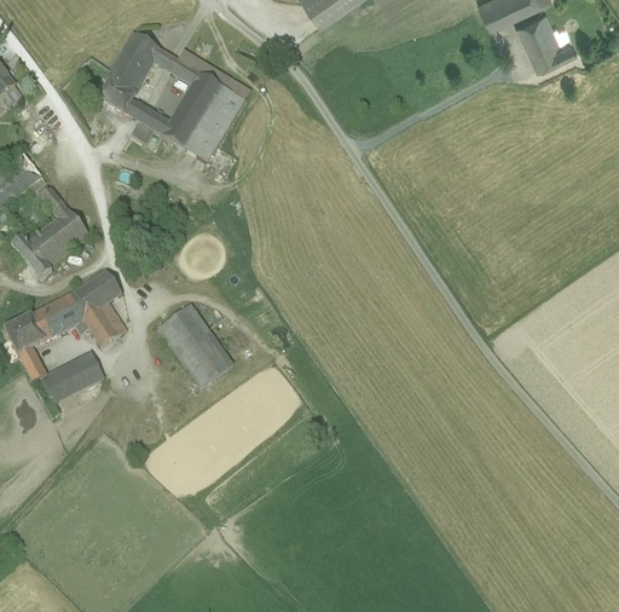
[(307,0),(320,17),(345,0),(307,0)]
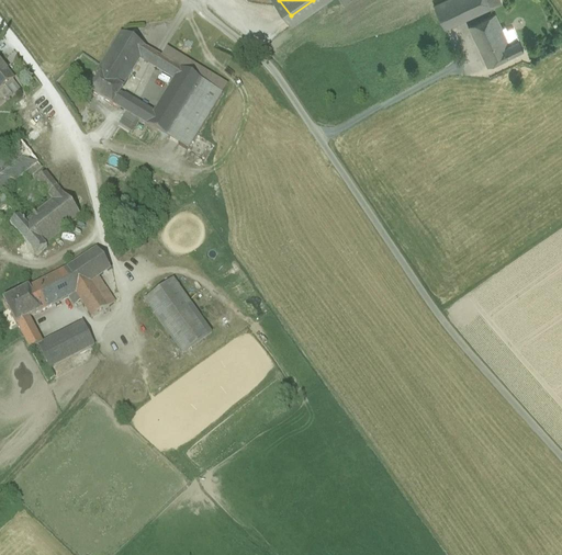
[(435,0),(445,22),(495,0),(435,0)]
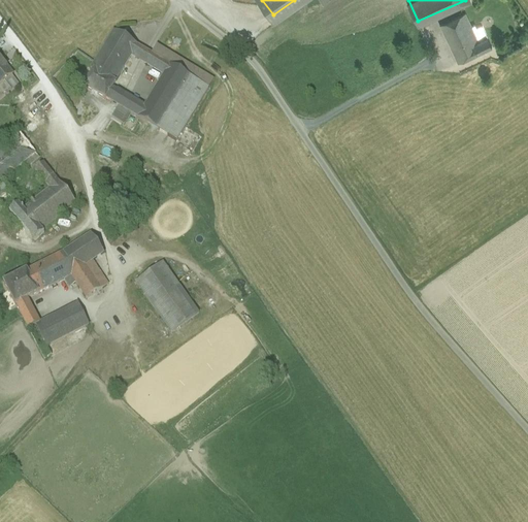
[(451,40),(475,28),(465,7),(440,20),(451,40)]
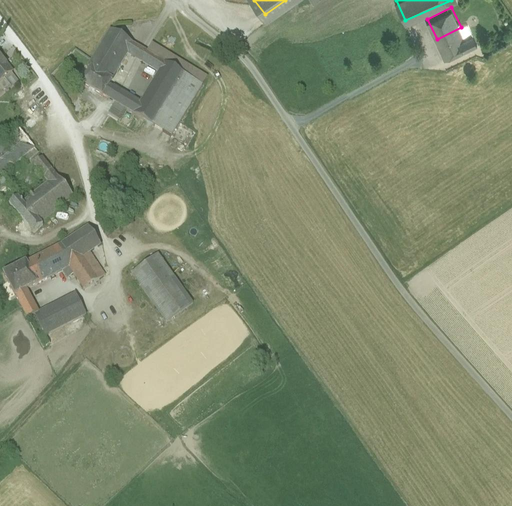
[(127,50),(133,40),(109,26),(87,63),(90,65),(110,77),(127,50)]
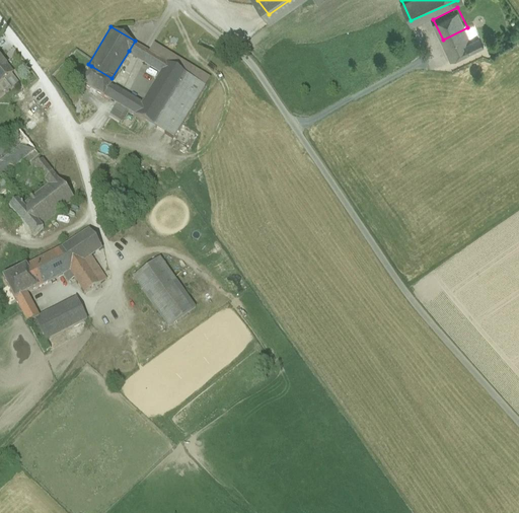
[(467,27),(443,40),(451,56),(485,40),(479,30),(471,34),(467,27)]
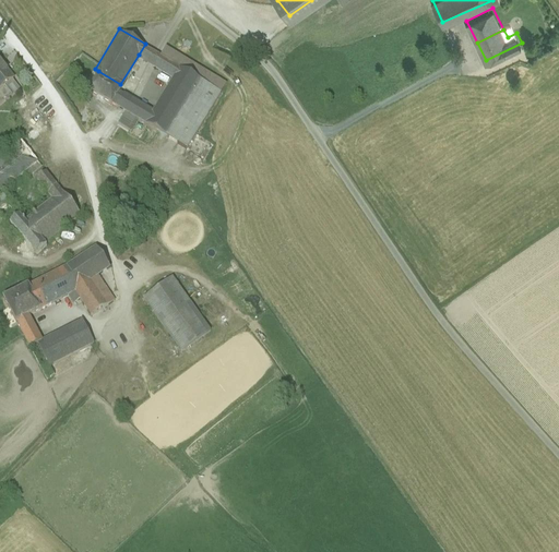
[(139,55),(174,75),(180,64),(161,52),(145,44),(139,55)]
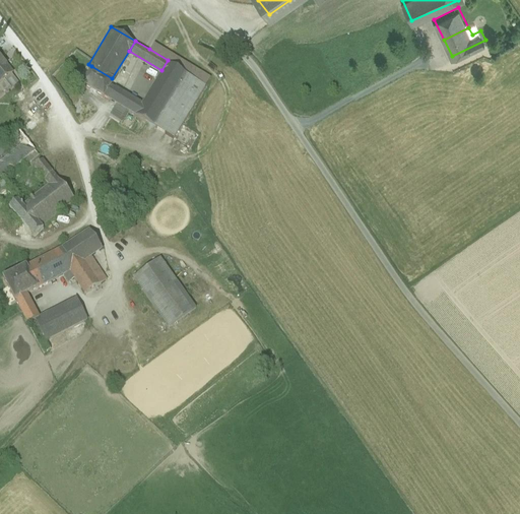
[(168,60),(205,82),(210,74),(153,41),(149,49),(168,60)]
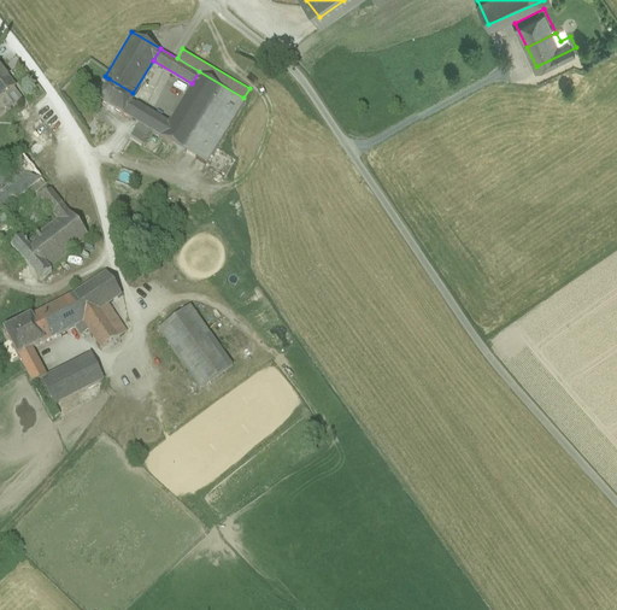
[(0,63),(0,93),(13,83),(15,82),(0,63)]
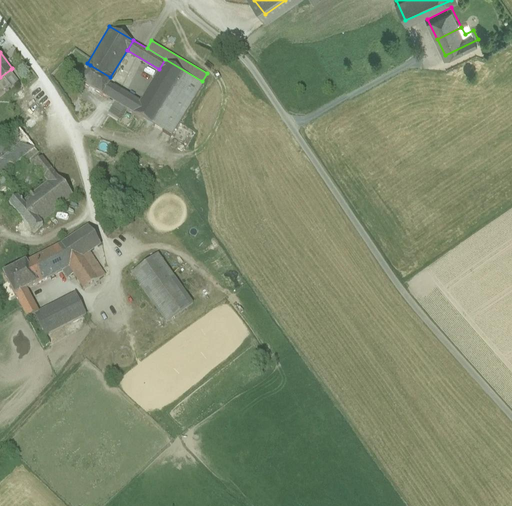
[(202,81),(165,59),(159,69),(139,101),(133,110),(172,133),(202,81)]
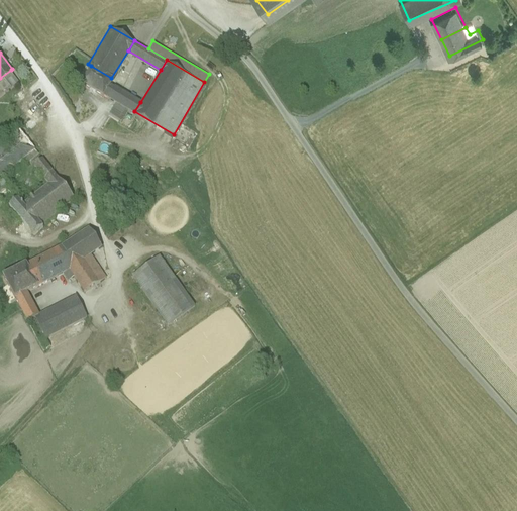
[(111,78),(91,66),(82,80),(103,92),(109,82),(111,78)]
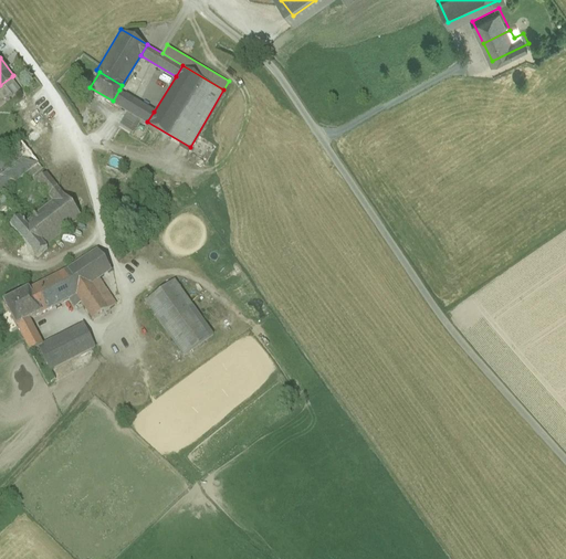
[(0,101),(19,85),(12,76),(0,85),(0,101)]
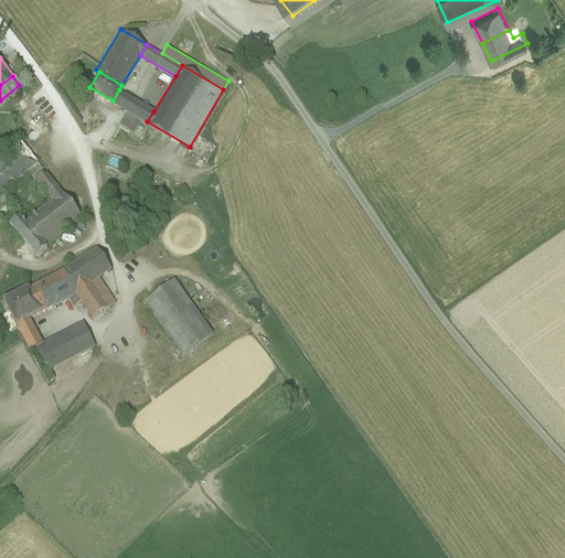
[(125,93),(119,89),(113,100),(118,105),(125,93)]
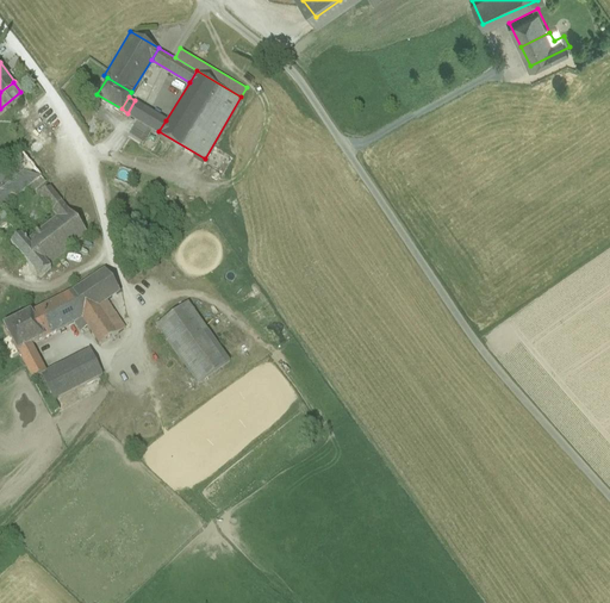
[(166,120),(135,100),(128,113),(136,118),(149,126),(159,131),(166,120)]
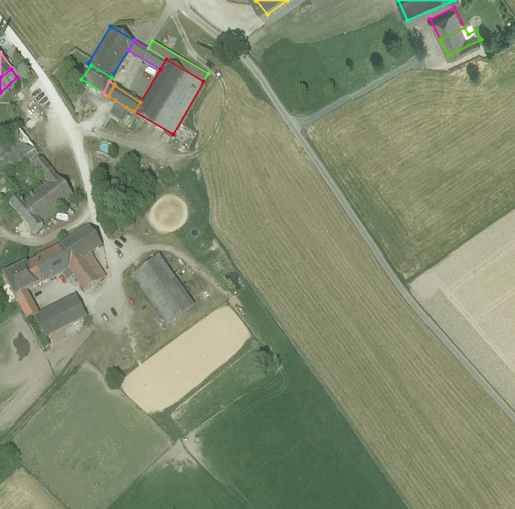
[(120,117),(126,107),(115,100),(109,111),(120,117)]
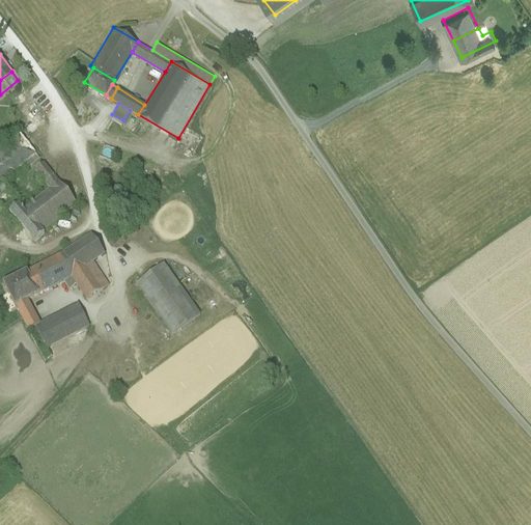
[(19,130),(0,144),(0,180),(35,150),(19,130)]
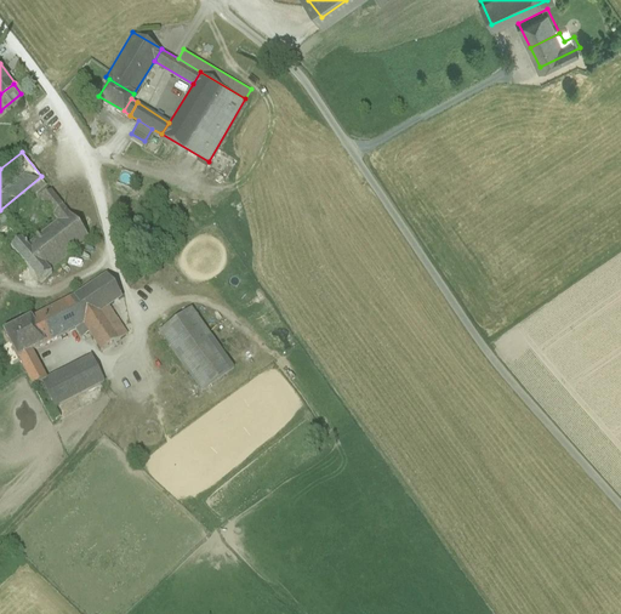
[(22,238),(50,266),(89,236),(51,188),(39,197),(56,219),(34,237),(28,233),(22,238)]
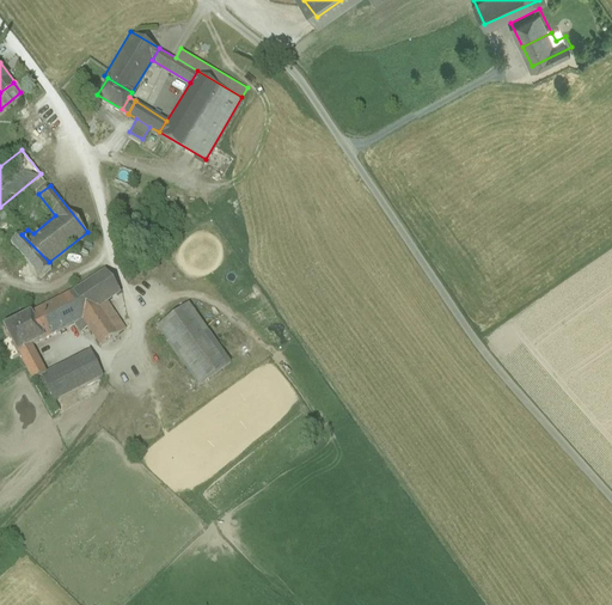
[(0,227),(11,240),(19,234),(6,220),(0,225),(0,227)]
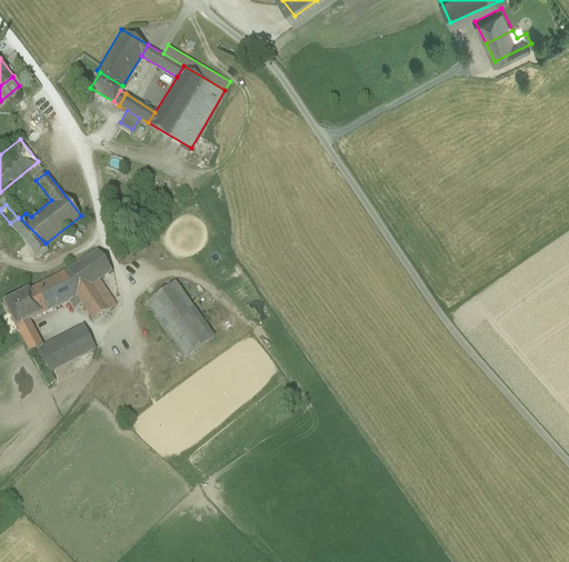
[(18,218),(10,223),(37,253),(47,246),(46,243),(20,218),(19,217),(18,218)]
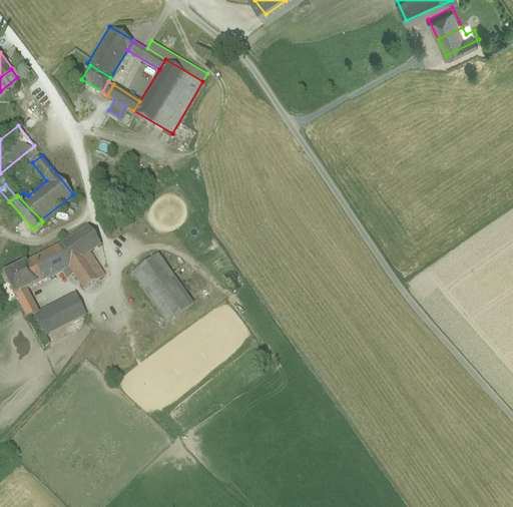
[(89,222),(60,240),(70,259),(82,251),(83,252),(89,248),(101,240),(89,222)]
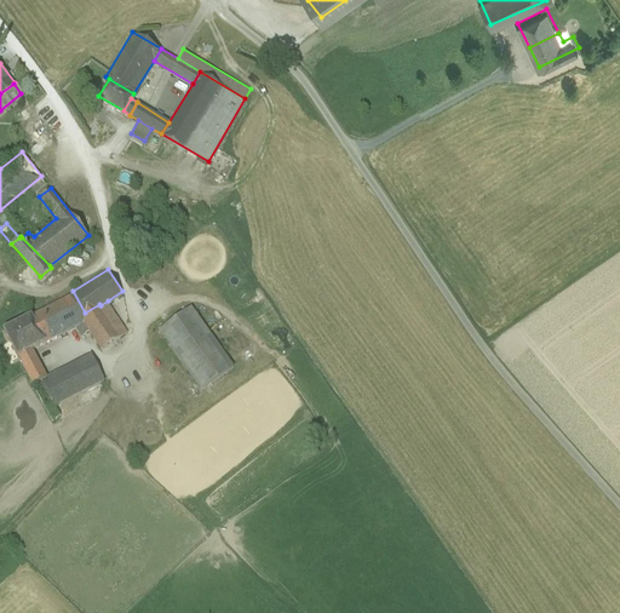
[(73,291),(30,311),(45,338),(76,322),(87,318),(85,313),(73,291)]
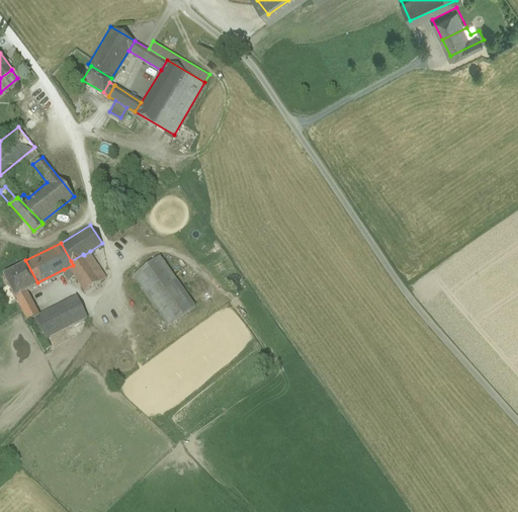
[(84,255),(100,278),(106,274),(90,251),(84,255)]
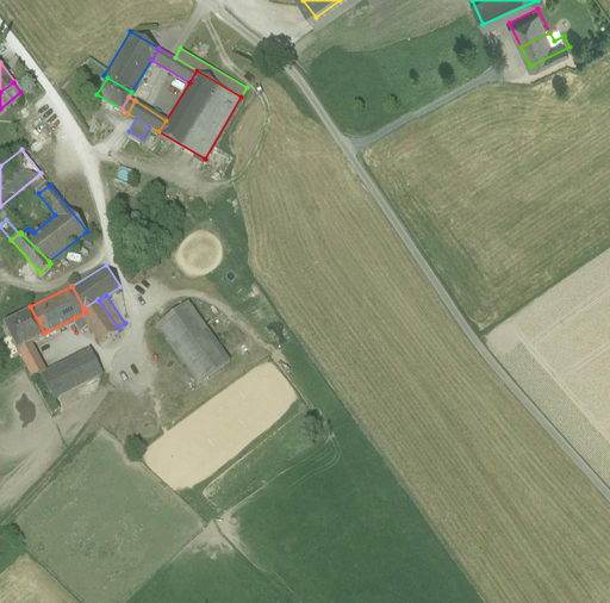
[(229,356),(187,298),(156,321),(199,378),(229,356)]
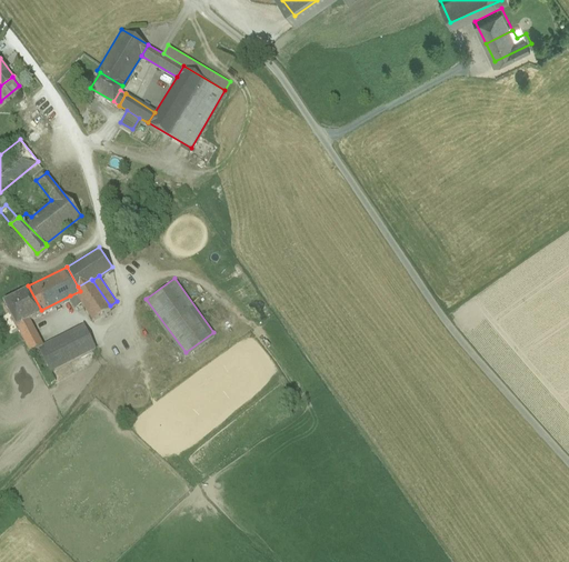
[(110,305),(92,280),(91,279),(78,287),(80,291),(70,295),(75,304),(82,299),(93,315),(110,305)]
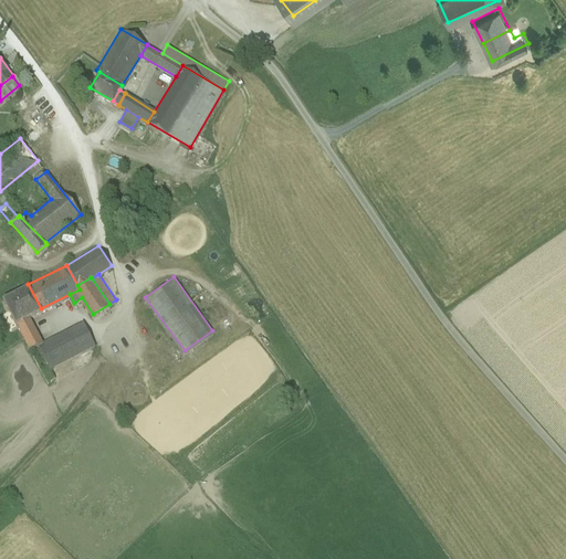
[(28,284),(2,296),(16,320),(17,320),(28,315),(41,308),(28,284)]
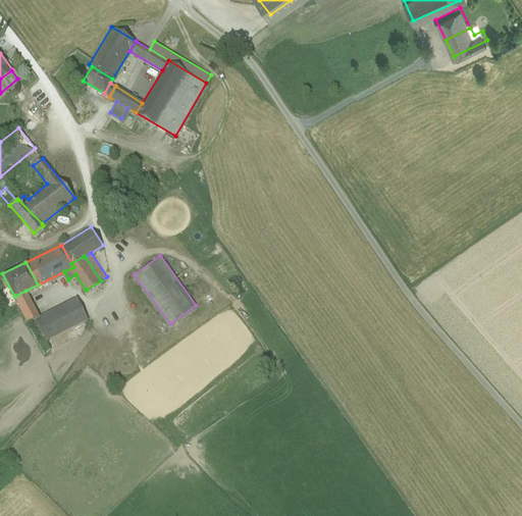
[(39,313),(25,291),(15,296),(28,319),(39,313)]
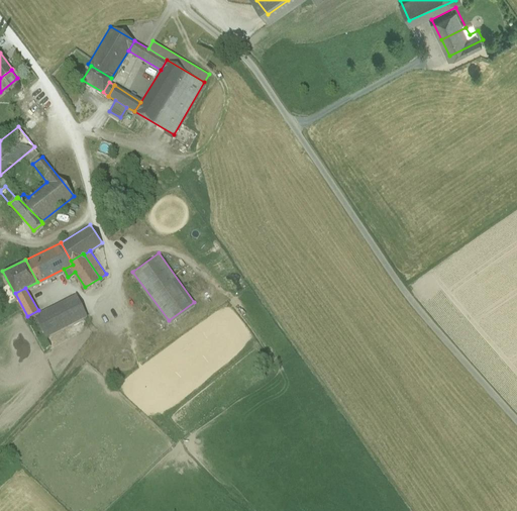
[(77,291),(38,310),(48,333),(87,313),(77,291)]
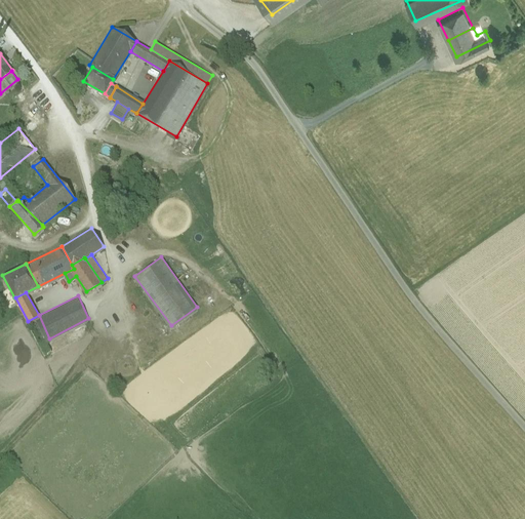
[(49,338),(39,315),(28,321),(44,351),(52,347),(49,338)]
